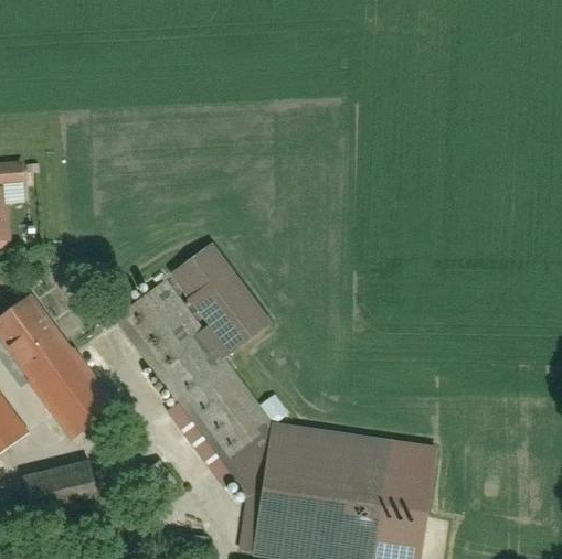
[(22,156),(0,156),(0,182),(22,183),(22,156)]
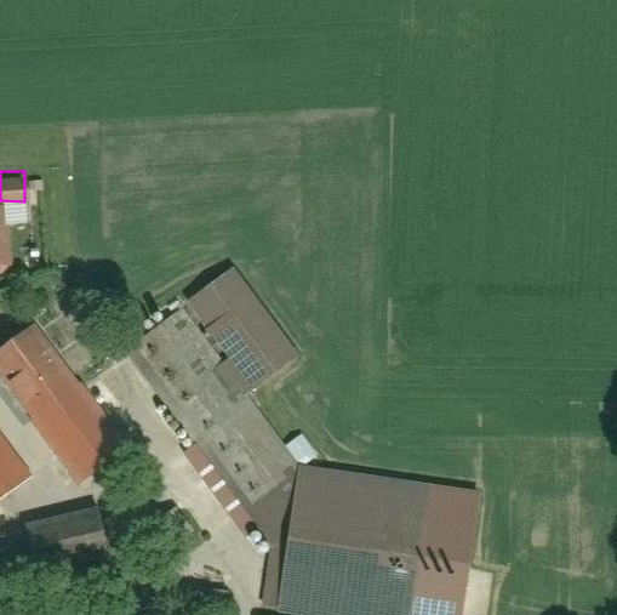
[(229,265),(184,303),(257,386),(301,348),(229,265)]
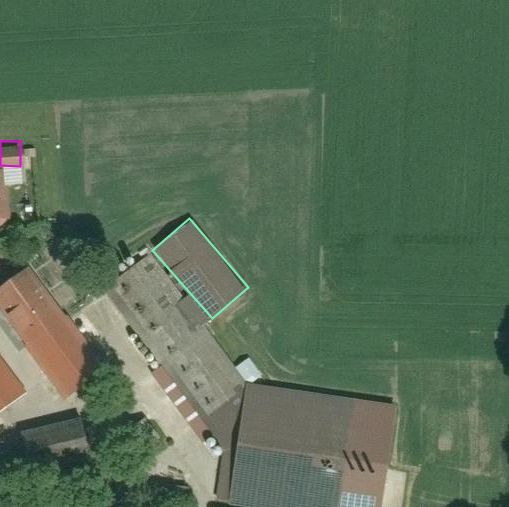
[(339,506),(353,406),(253,393),(255,392),(156,258),(107,294),(207,428),(220,418),(234,434),(224,506),(233,506),(339,506)]
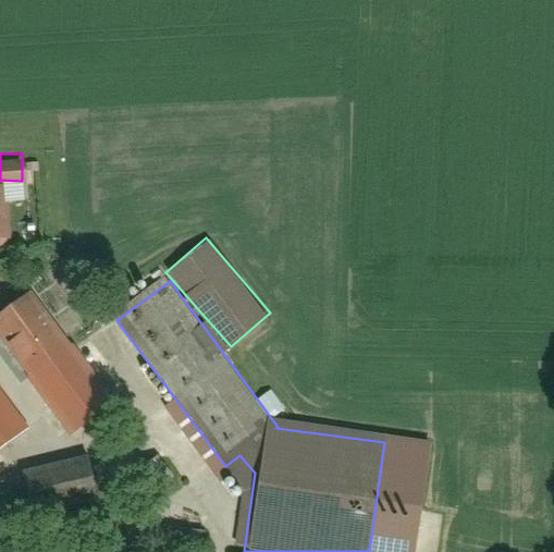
[(38,284),(0,311),(0,338),(64,428),(115,392),(38,284)]
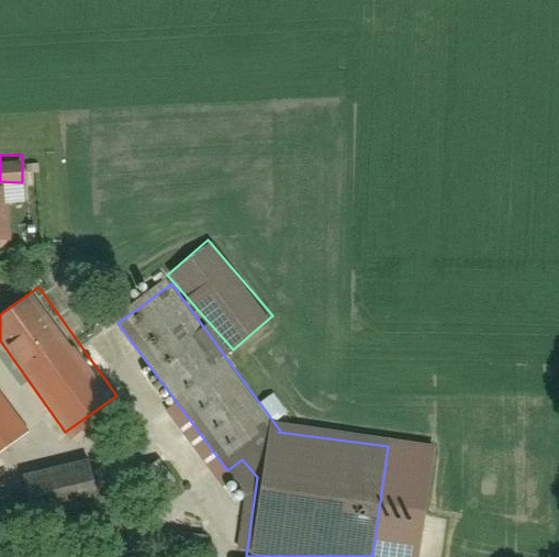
[(0,399),(0,448),(24,431),(0,399)]
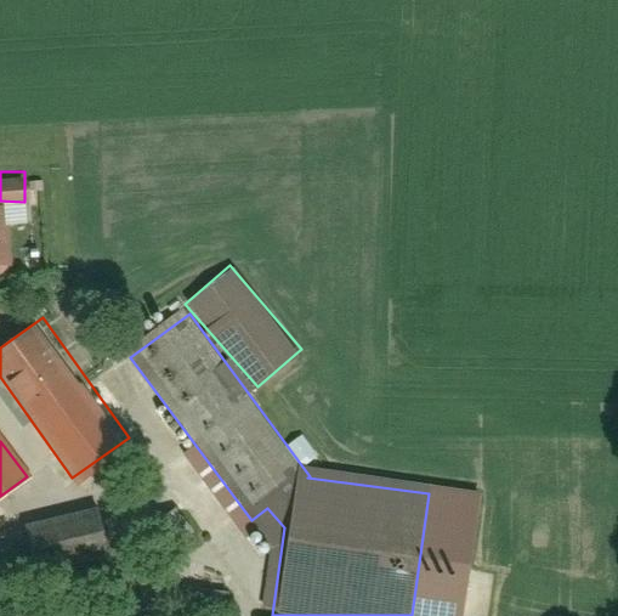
[(21,532),(28,581),(117,568),(109,519),(21,532)]
